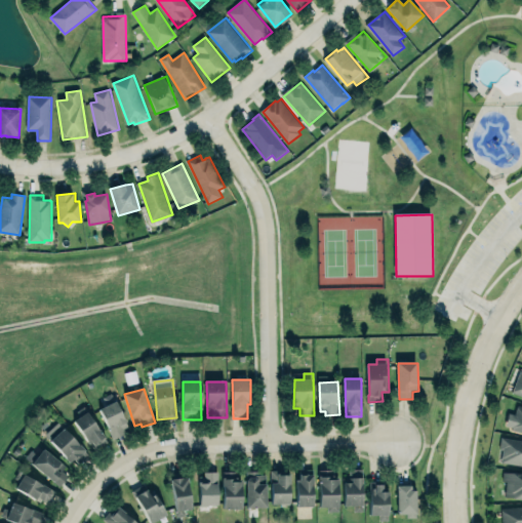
[(102,408),(112,439),(129,434),(119,402),(102,408)]
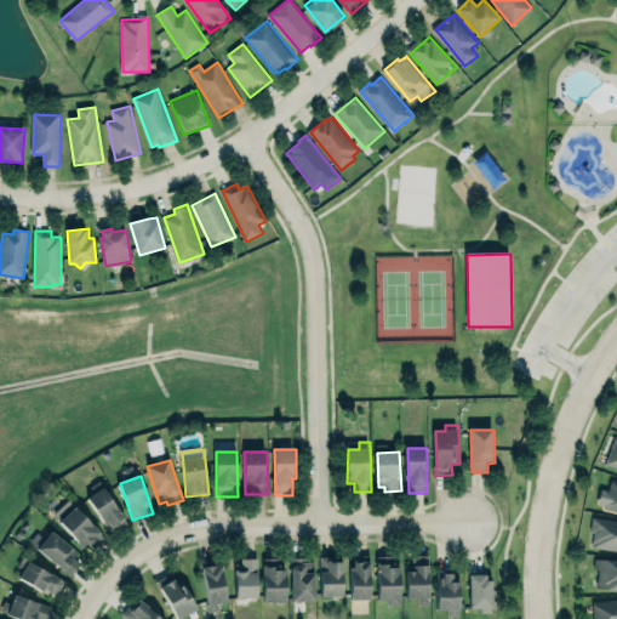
[(604,489),(601,498),(599,505),(607,506),(606,510),(616,511),(616,481),(613,481),(613,483),(612,483),(611,492),(604,489)]
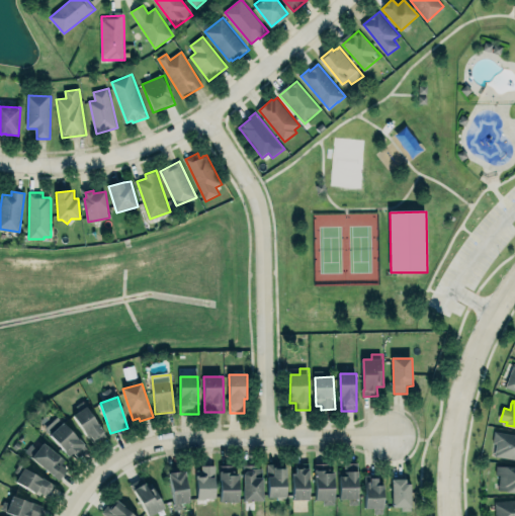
[(87,407),(74,416),(80,425),(90,439),(92,437),(96,444),(107,437),(93,417),(87,407)]
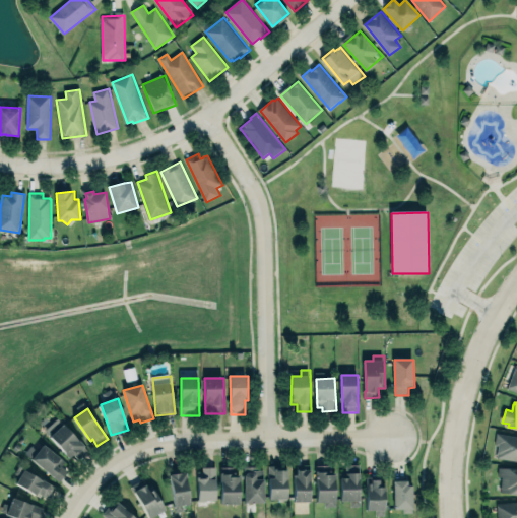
[(46,431),(76,464),(89,452),(59,418),(46,431)]
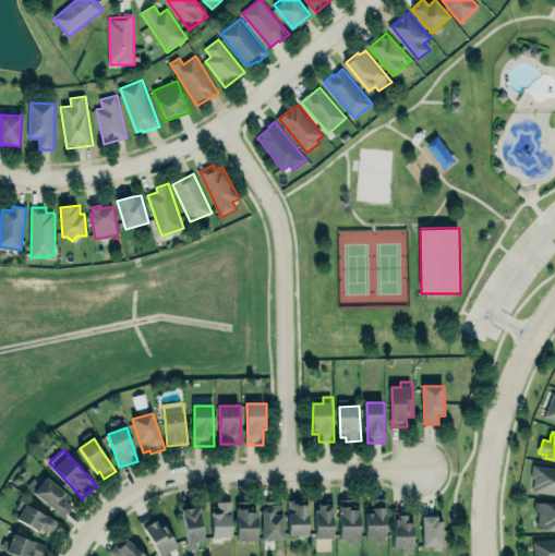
[(554,469),(535,467),(532,493),(554,496),(554,469)]
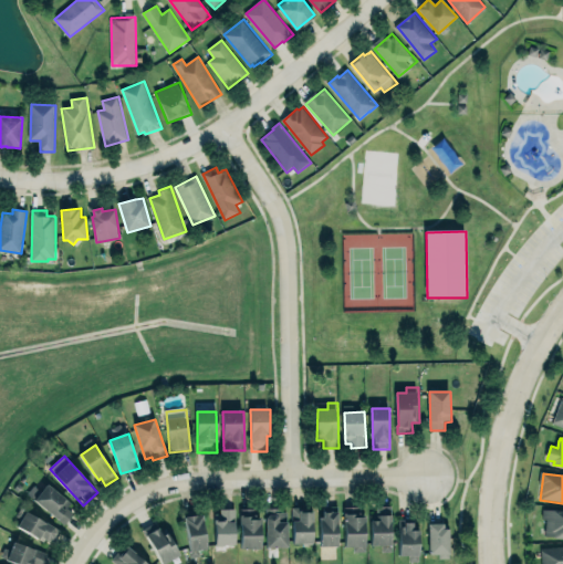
[(35,486),(42,491),(48,483),(73,503),(69,509),(75,514),(65,525),(35,501),(35,500),(28,494),(35,486)]
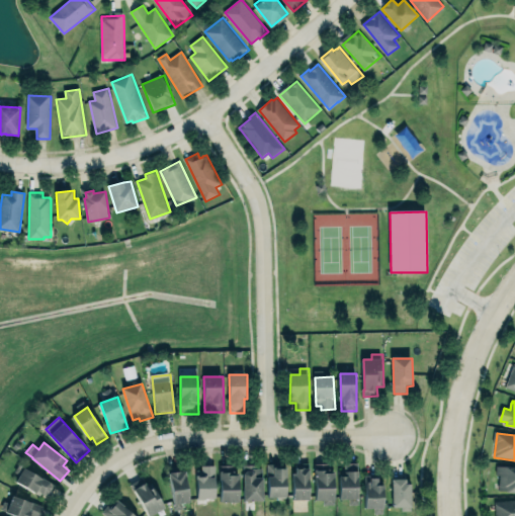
[(294,500),(311,500),(312,463),(297,464),(297,474),(293,474),(294,500)]
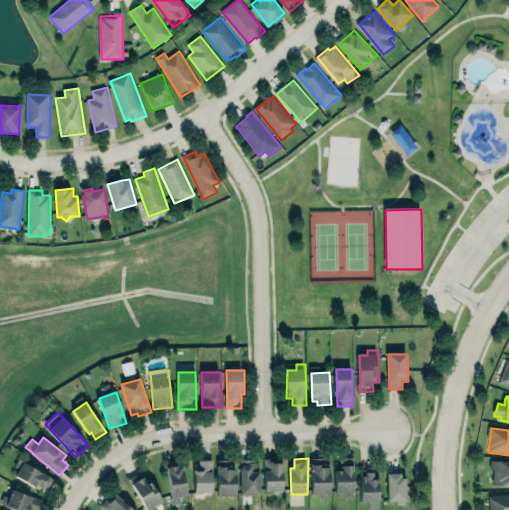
[(337,466),(342,466),(342,458),(355,458),(356,500),(347,500),(347,494),(337,494),(337,466)]
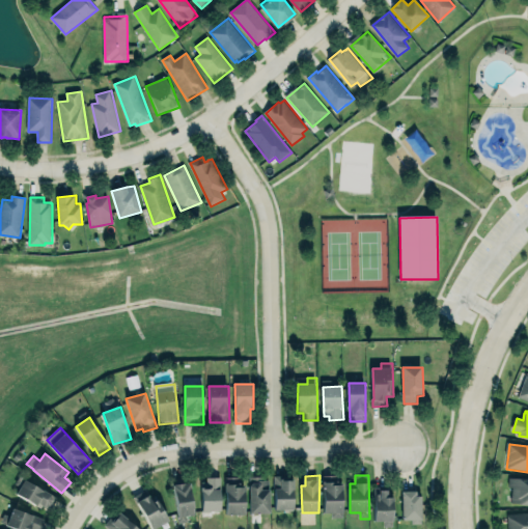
[(337,476),(324,476),(325,518),(343,517),(342,484),(338,485),(337,476)]
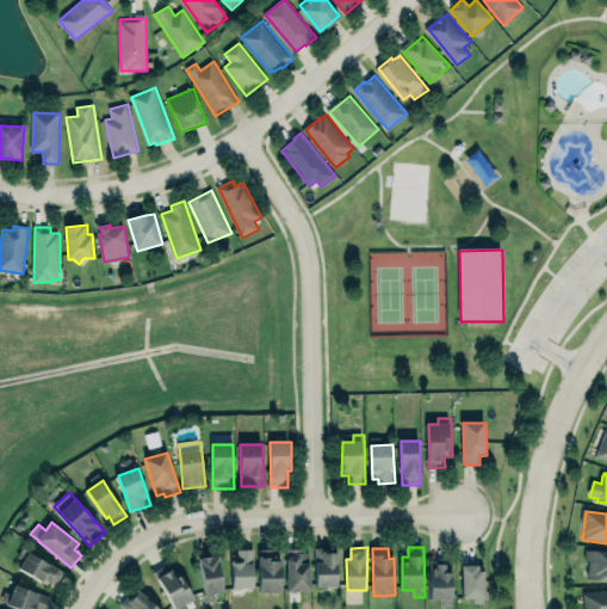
[(287,551),(290,592),(313,592),(311,554),(304,554),(304,549),(287,551)]
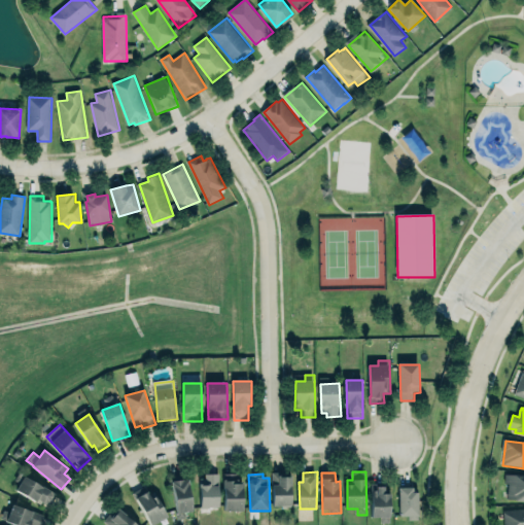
[(291,474),(273,475),(274,508),(292,506),(291,474)]
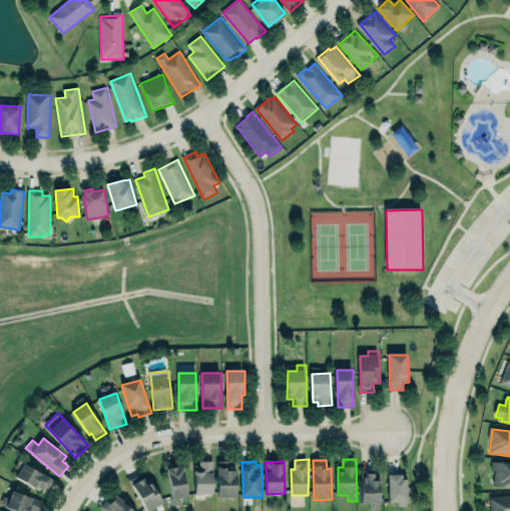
[(493,461),(509,462),(509,488),(495,487),(496,472),(492,472),(493,461)]
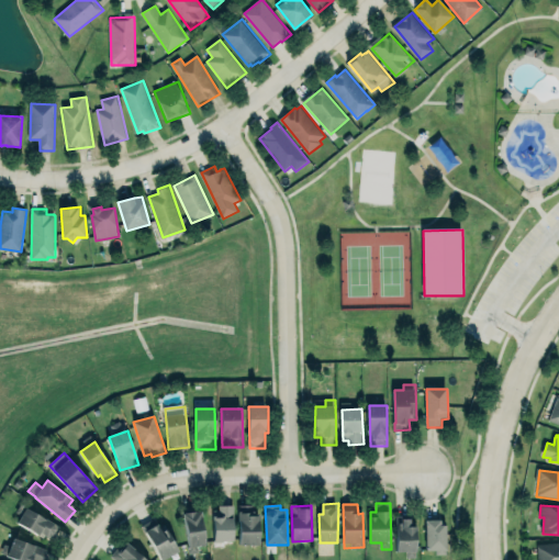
[(261,546),(260,521),(261,521),(261,514),(256,514),(255,506),(239,506),(239,522),(241,522),(241,546),(261,546)]
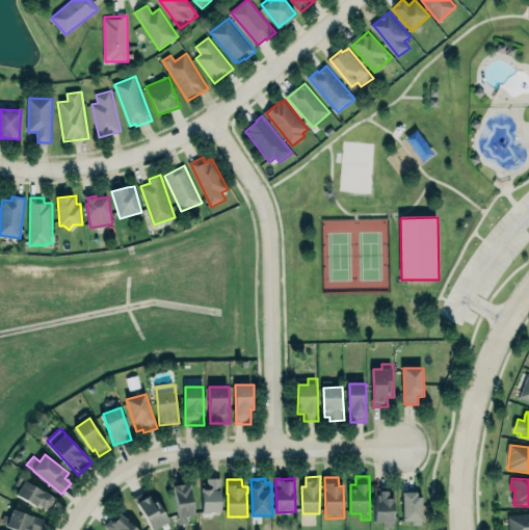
[(203,514),(222,513),(221,480),(203,481),(203,514)]
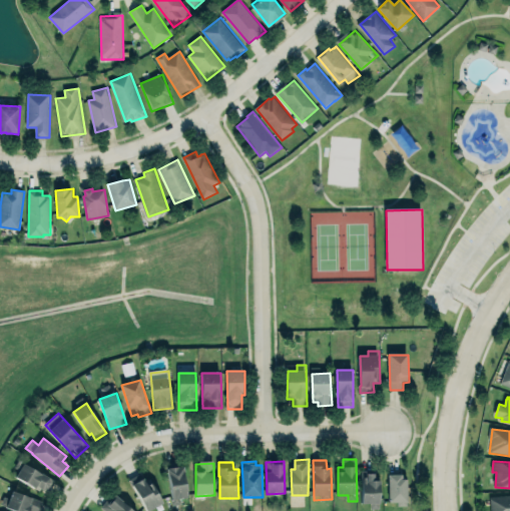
[(25,464),(16,478),(36,489),(37,486),(44,490),(49,489),(51,485),(53,486),(56,481),(25,464)]
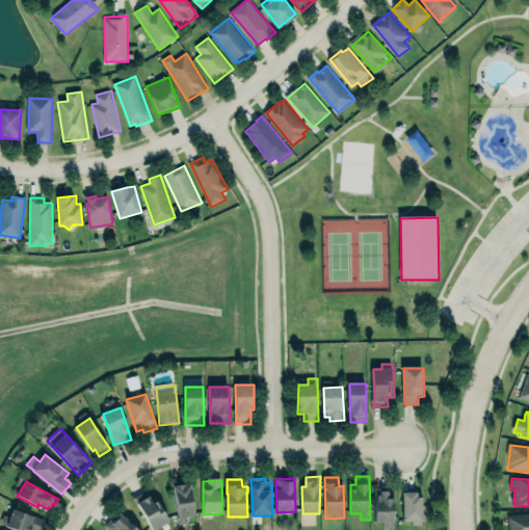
[(176,487),(181,524),(189,523),(189,518),(196,517),(191,484),(176,487)]
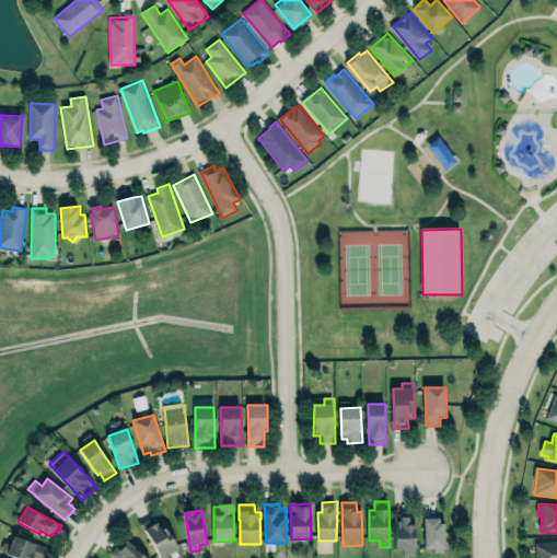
[(405,556),(415,557),(416,525),(409,525),(409,516),(396,516),(395,550),(406,551),(405,556)]
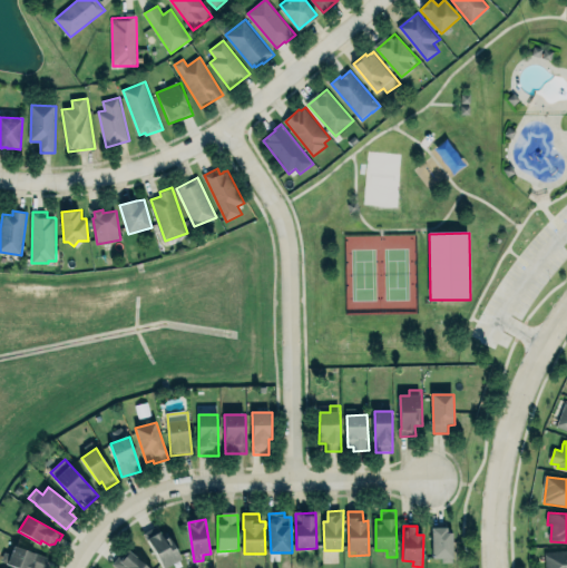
[(170,536),(164,539),(158,528),(145,535),(163,567),(168,567),(183,560),(170,536)]
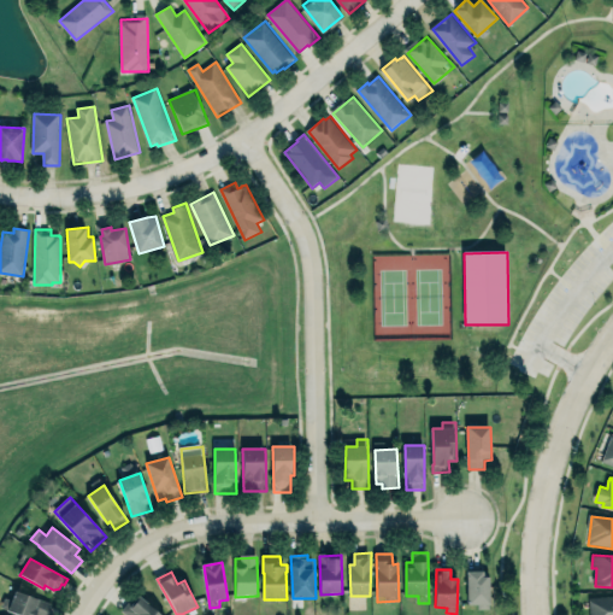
[(467,572),(469,605),(479,605),(479,610),(490,610),(489,572),(467,572)]
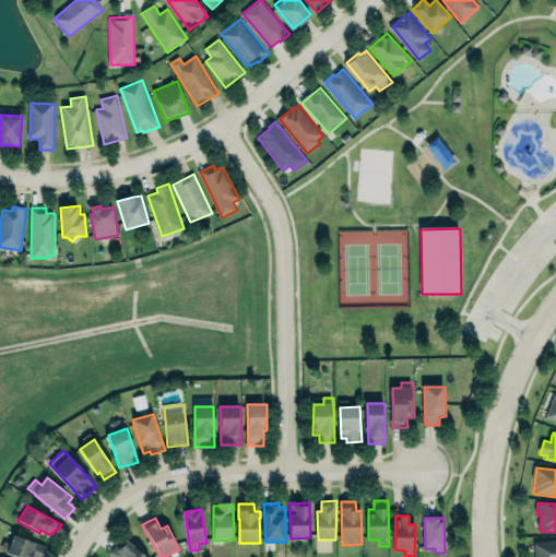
[(2,552),(14,556),(44,556),(48,548),(15,535),(11,545),(6,543),(2,552)]
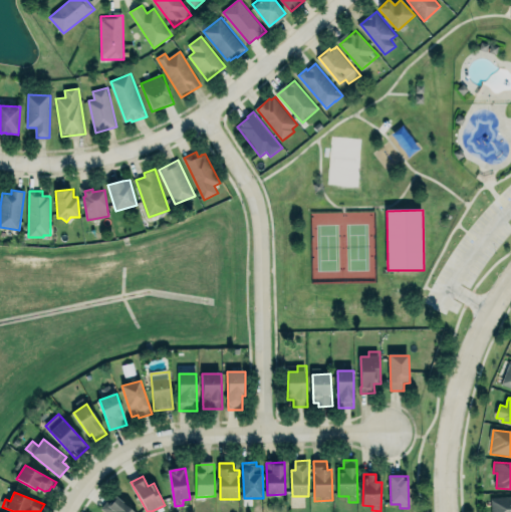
[(133,511),(116,495),(103,507),(107,511),(133,511)]
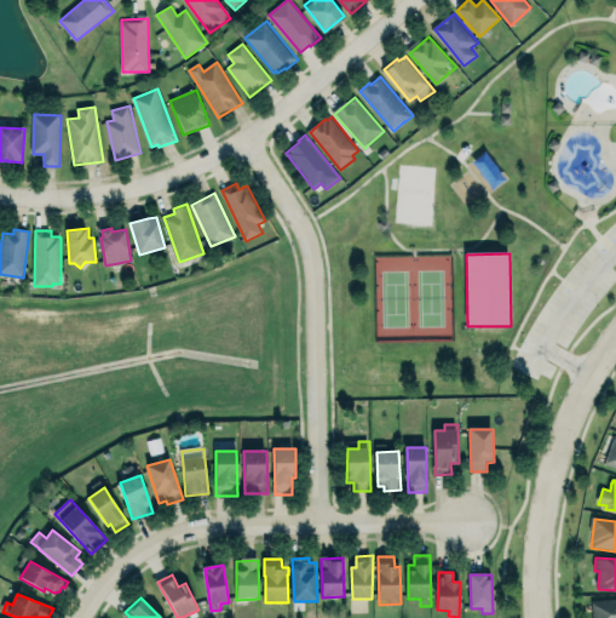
[(594,617),(593,602),(615,599),(615,617),(594,617)]
